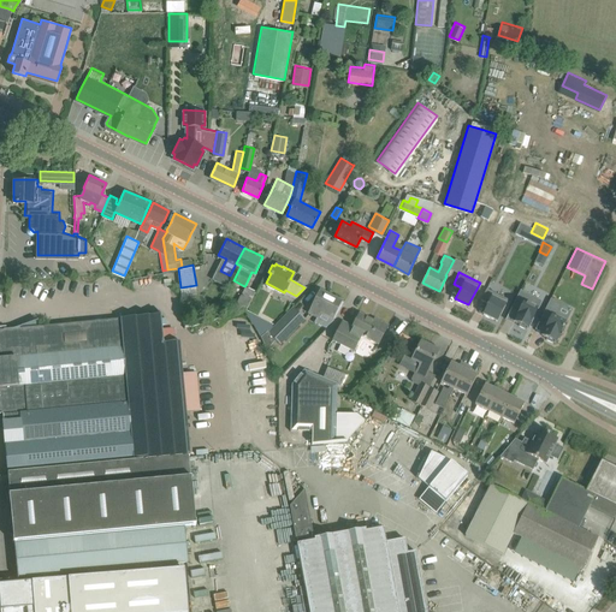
[(246,285),(244,286),(235,303),(246,309),(255,290),(246,285)]
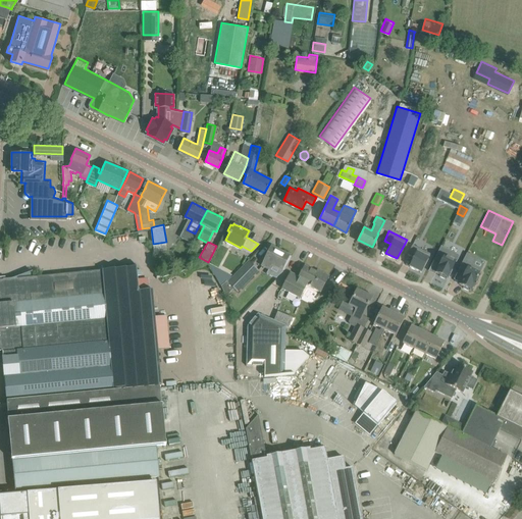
[(412,243),(407,252),(414,255),(409,264),(421,270),(430,252),(412,243)]
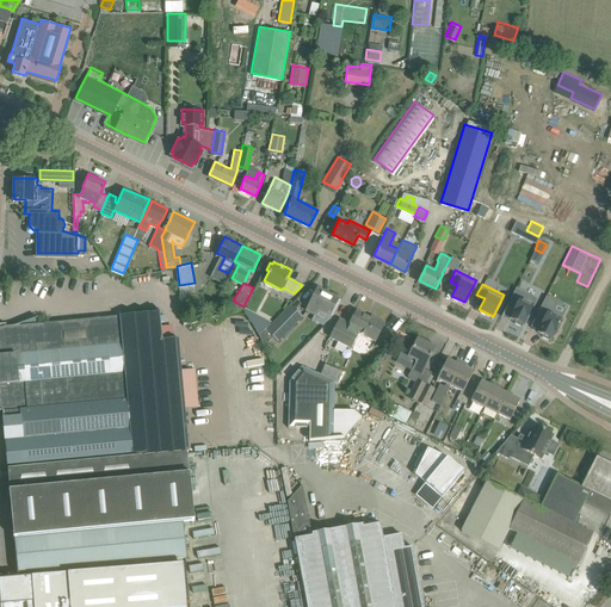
[(327,317),(333,307),(338,297),(318,286),(307,308),(315,313),(315,311),(327,317)]
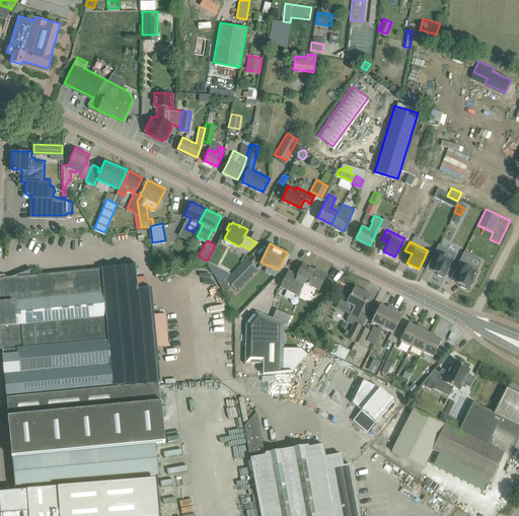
[(438,243),(431,256),(437,261),(433,269),(438,272),(437,273),(442,275),(443,274),(444,275),(455,251),(438,243)]
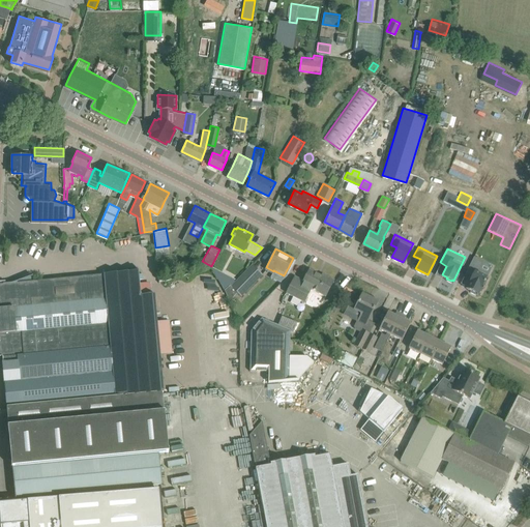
[(473,255),(466,271),(472,274),(467,285),(466,287),(471,289),(470,290),(475,293),(476,292),(477,292),(482,282),(483,282),(484,281),(483,280),(488,271),(479,267),(483,260),(473,255)]
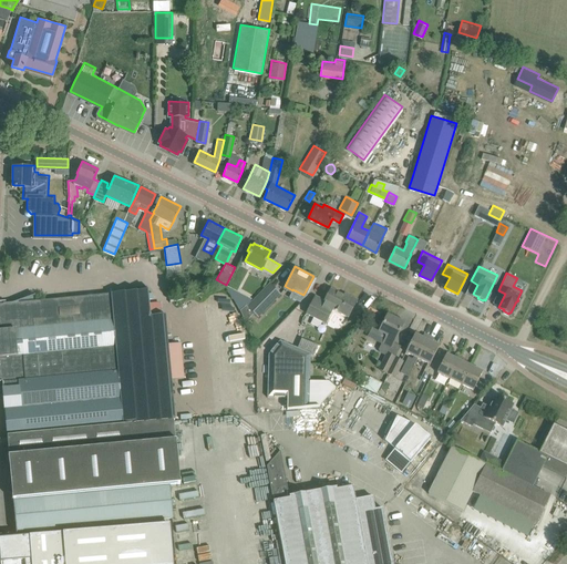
[(247,304),(257,315),(280,291),(269,280),(247,304)]
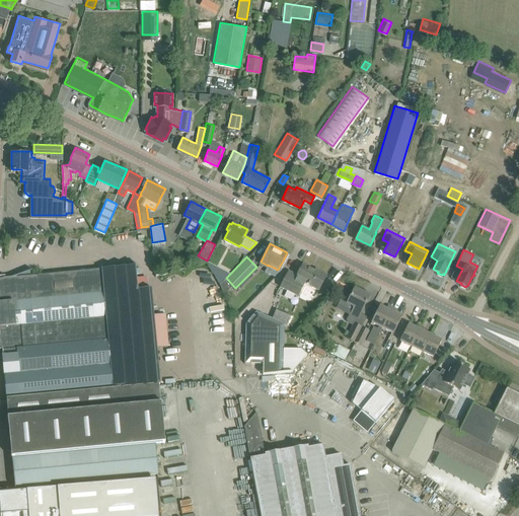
[(314,268),(302,262),(297,273),(288,269),(280,285),(298,294),(304,281),(318,288),(321,283),(329,287),(332,281),(324,277),(327,272),(315,266),(314,268)]
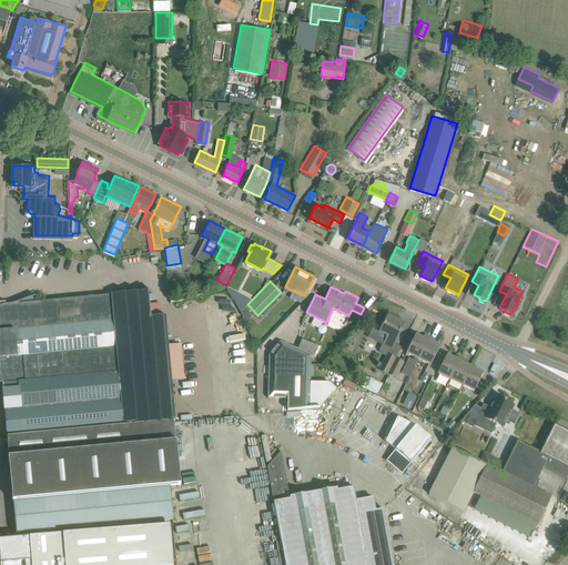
[(0,346),(166,331),(165,312),(151,313),(149,288),(26,300),(24,296),(16,300),(14,300),(13,300),(12,301),(11,301),(9,301),(6,301),(6,299),(4,299),(0,299),(0,346)]
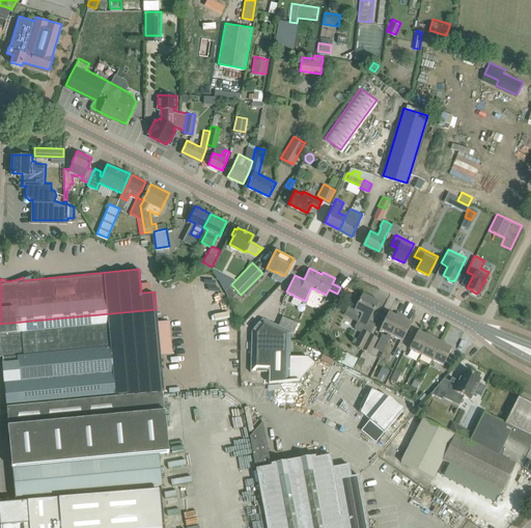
[(363,293),(355,307),(362,311),(359,318),(366,323),(378,300),(363,293)]
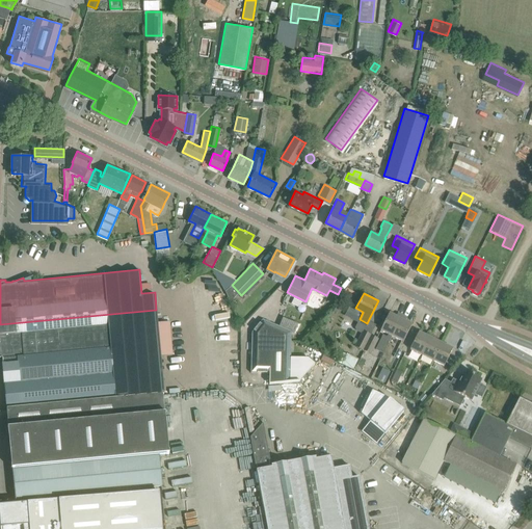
[(0,355),(2,356),(6,406),(25,404),(153,392),(163,391),(159,340),(156,310),(0,324),(0,355)]
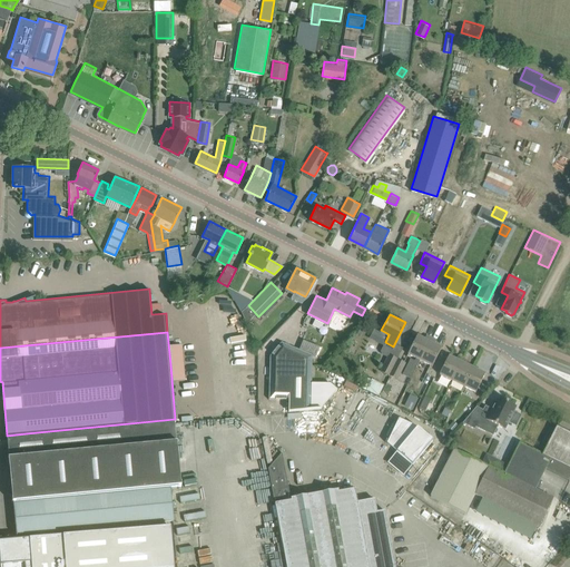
[(420,358),(431,335),(426,333),(424,336),(416,333),(408,351),(416,355),(414,359),(411,357),(402,371),(411,375),(420,358)]
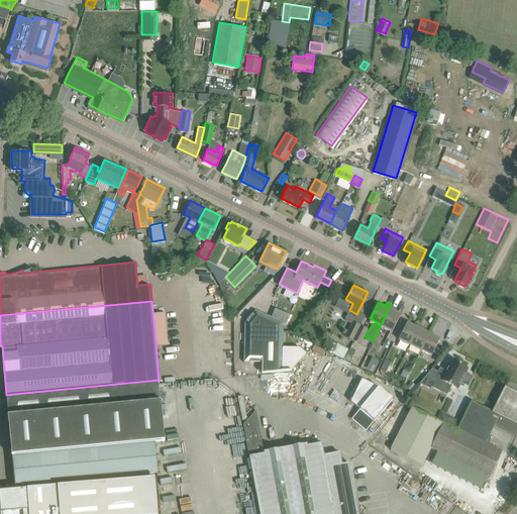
[(392,329),(396,321),(400,313),(394,309),(395,306),(391,304),(381,324),(392,329)]
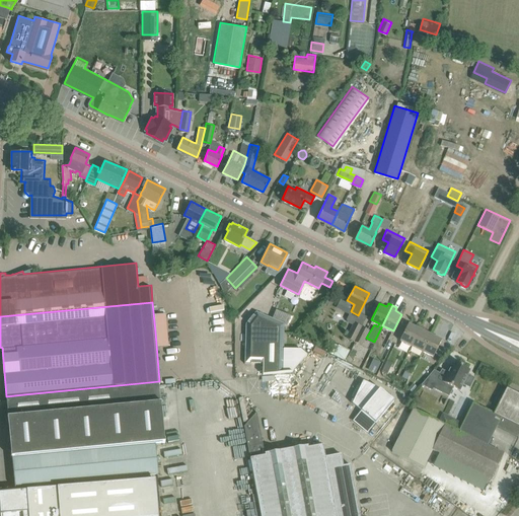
[(246,321),(245,361),(264,362),(263,372),(283,371),(292,370),(307,353),(300,347),(284,346),(285,320),(256,309),(246,321)]
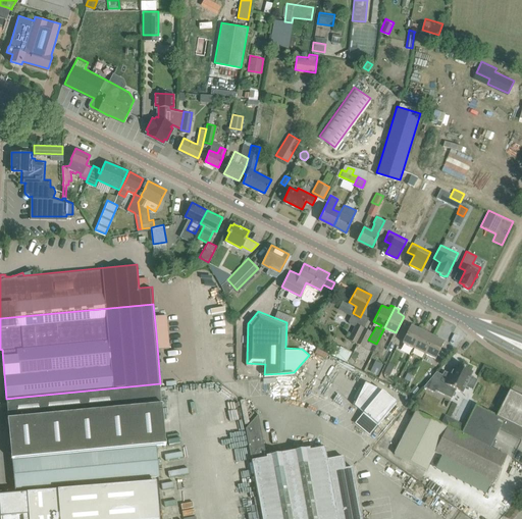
[(355,322),(348,338),(349,338),(357,342),(364,326),(355,322)]
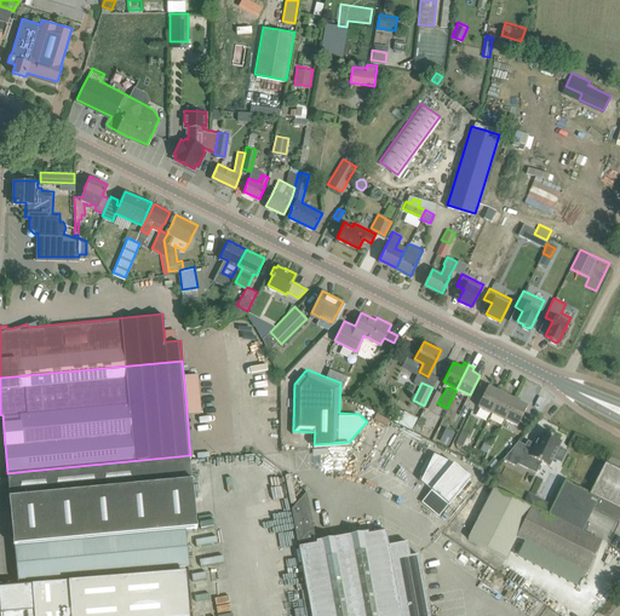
[(492,410),(504,386),(498,384),(495,387),(488,384),(478,404),(492,410)]
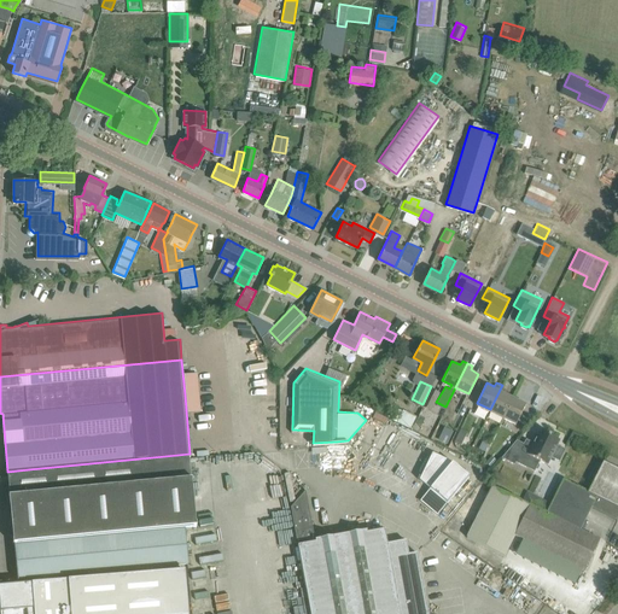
[(502,415),(513,396),(505,392),(507,387),(502,385),(490,409),(502,415)]
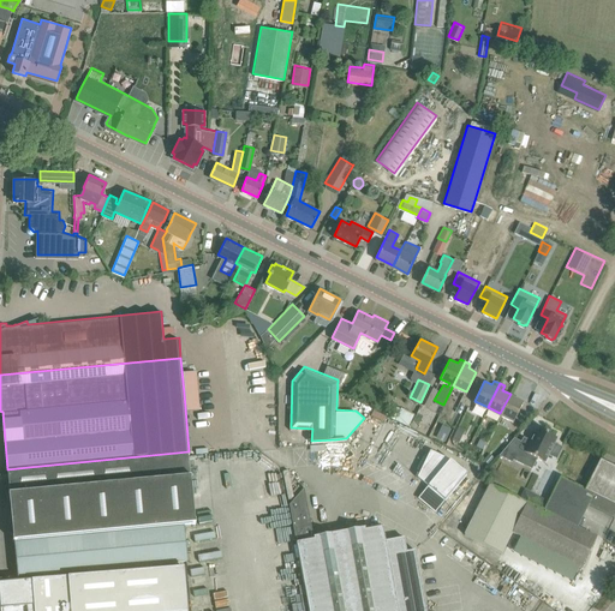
[(429,384),(421,402),(429,407),(437,389),(429,384)]
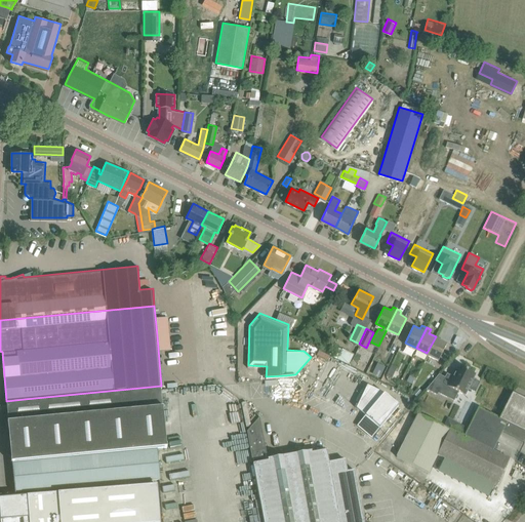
[(235,342),(235,329),(223,329),(223,342),(235,342)]
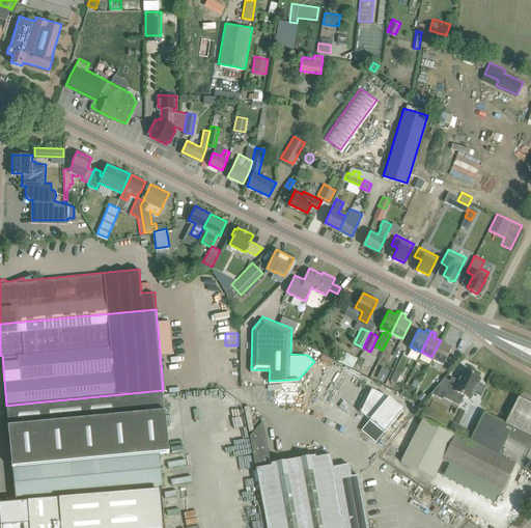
[(449,351),(452,353),(455,348),(441,340),(431,357),(443,363),(449,351)]
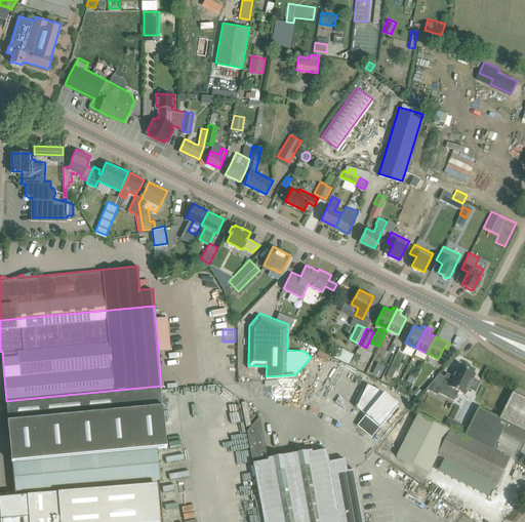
[(392,356),(398,342),(393,339),(387,354),(392,356)]
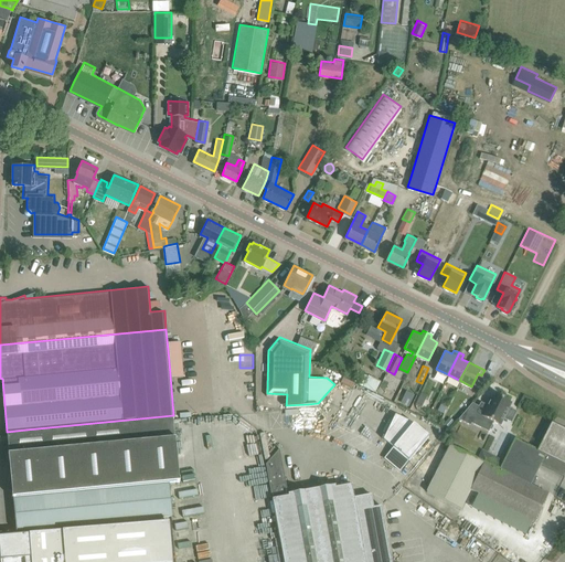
[(361,377),(359,382),(376,390),(381,380),(373,375),(363,371),(362,374),(361,377)]
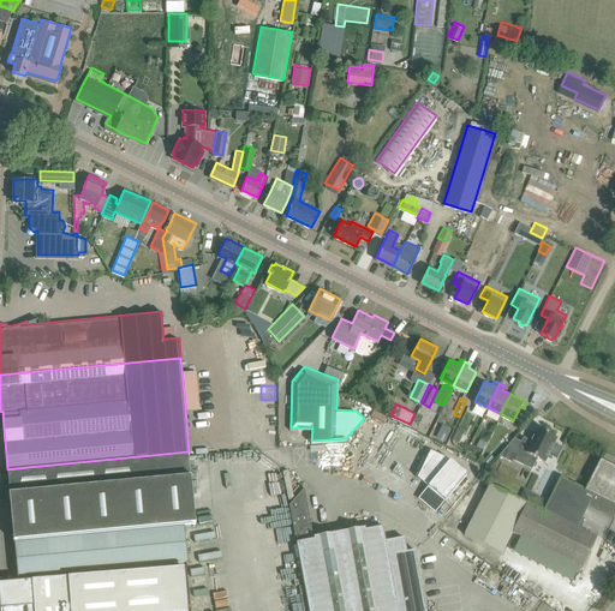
[(553,441),(556,435),(541,427),(538,433),(533,430),(530,438),(524,435),(521,439),(514,436),(500,453),(512,459),(513,456),(531,466),(537,455),(544,459),(548,451),(556,456),(562,444),(553,441)]
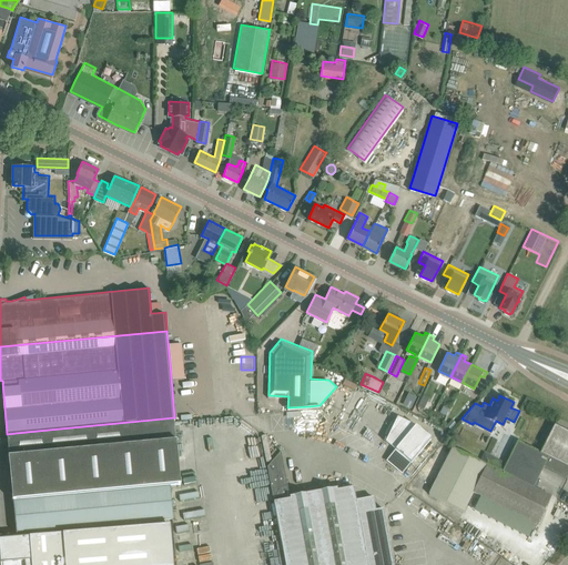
[(27,432),(7,434),(17,531),(28,531),(172,516),(169,483),(180,482),(174,417),(163,419),(27,432)]
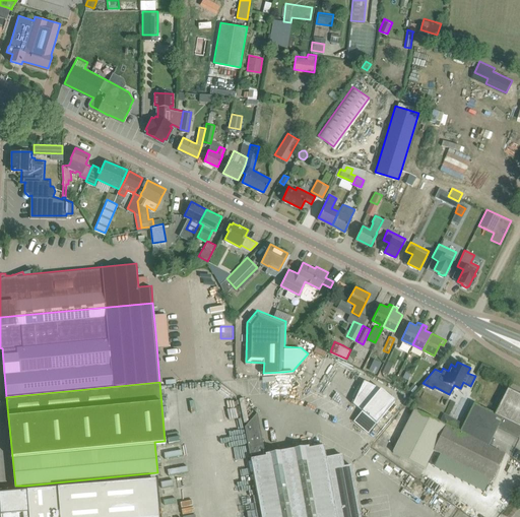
[(381,387),(362,409),(377,422),(395,399),(381,387)]
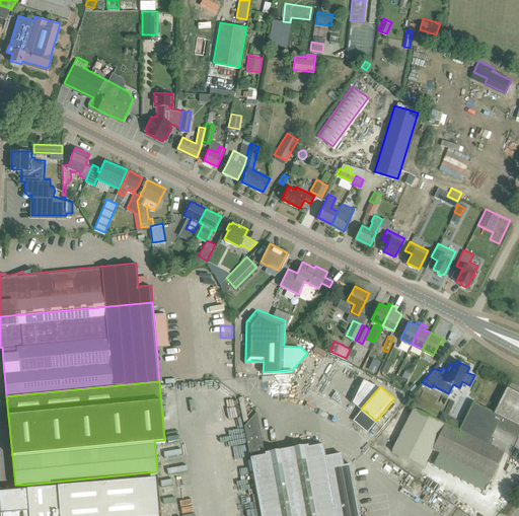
[(518,391),(507,386),(506,386),(494,411),(472,400),(459,428),(439,419),(413,406),(391,450),(424,465),(433,447),(491,476),(503,451),(488,443),(497,424),(518,435),(518,433),(518,391)]
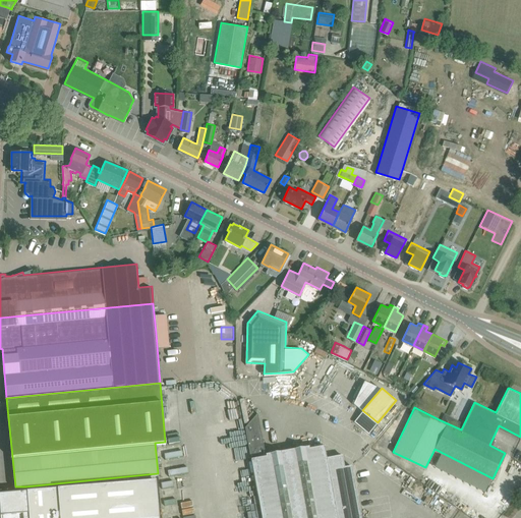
[(361,517),(351,464),(344,465),(342,453),(327,456),(325,444),(266,454),(257,411),(244,425),(262,517),(361,517)]
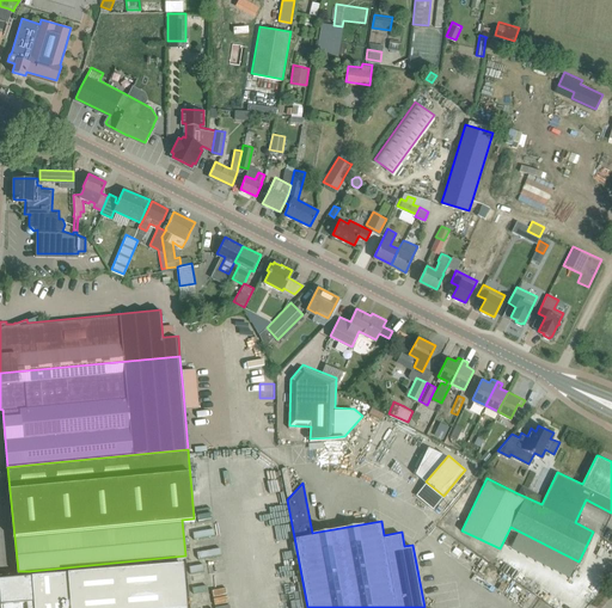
[(2,607),(187,607),(183,563),(0,576),(0,602),(2,603),(2,607)]
